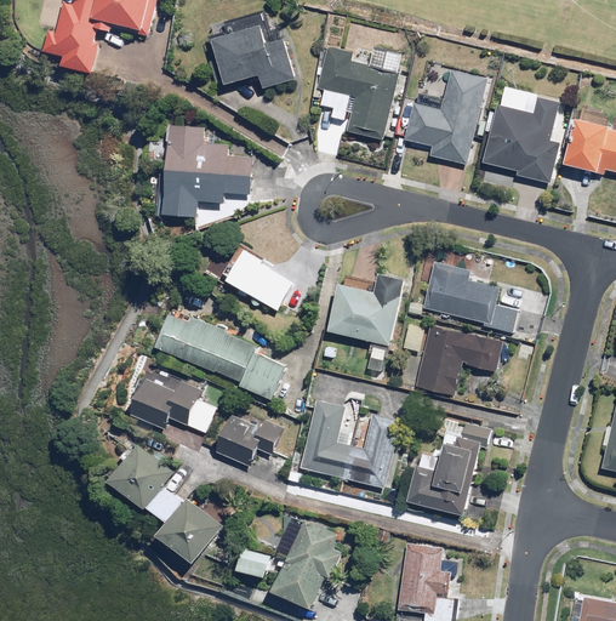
[(72,0),(72,1),(66,0),(62,0),(55,33),(46,32),(41,51),(63,57),(62,67),(91,74),(97,44),(93,44),(97,29),(112,33),(114,23),(146,32),(153,0),(72,0)]
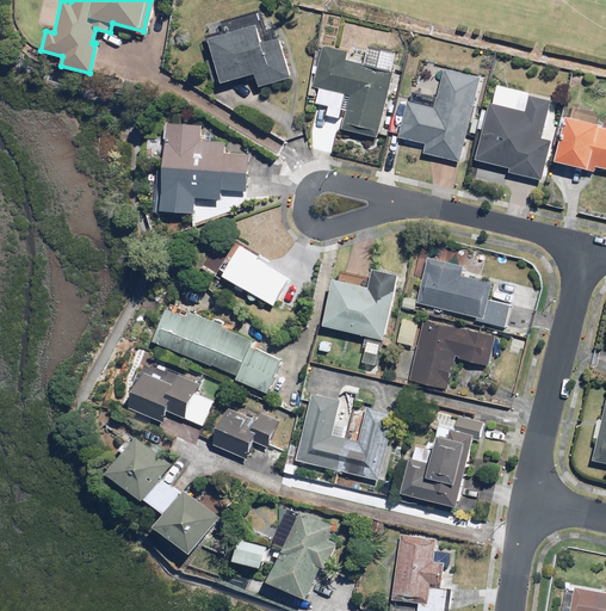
[(232,32),(209,38),(222,84),(258,74),(261,86),(290,78),(279,39),(264,43),(263,37),(266,36),(260,14),(229,24),(232,32)]
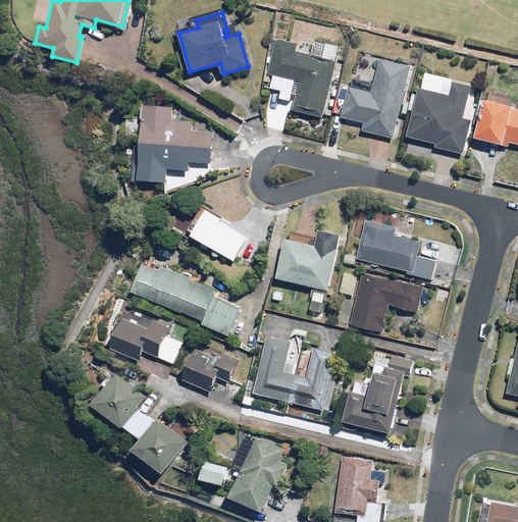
[(296,44),(274,39),(266,74),(271,75),(268,89),(279,92),(277,99),(289,101),(291,95),(295,95),(291,111),(321,118),(322,116),(329,118),(335,91),(329,90),(335,62),(333,62),(337,47),(312,41),(309,54),(295,51),(296,44)]
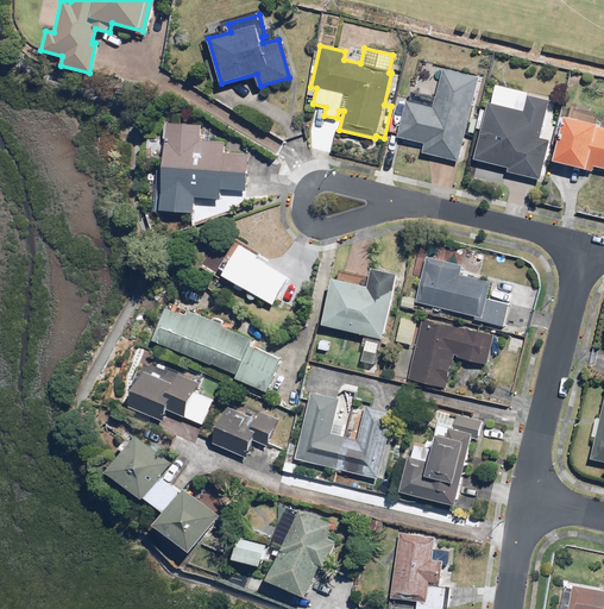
[(454,163),(476,76),(441,68),(432,107),(407,101),(397,137),(423,143),(421,156),(454,163)]
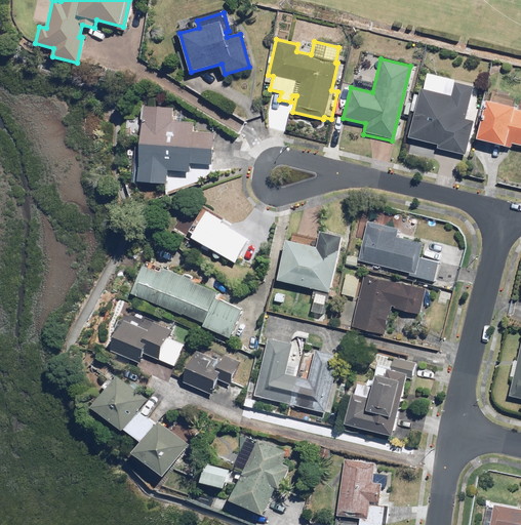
[(422,88),(409,136),(436,143),(434,148),(464,155),(473,120),(465,118),(473,88),(453,83),(450,95),(422,88)]
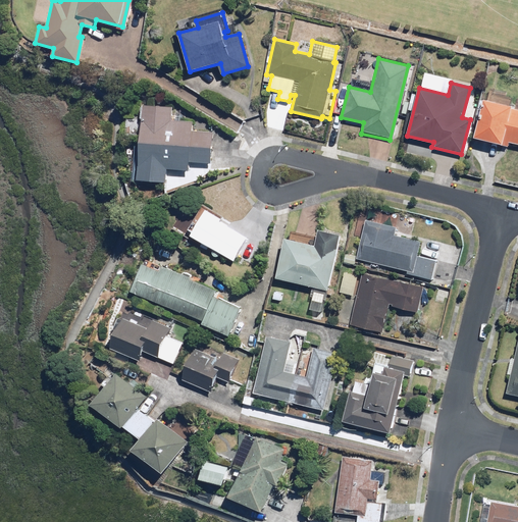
[(506,142),(517,144),(517,110),(512,110),(513,105),(484,99),(475,139),(505,146),(506,142)]
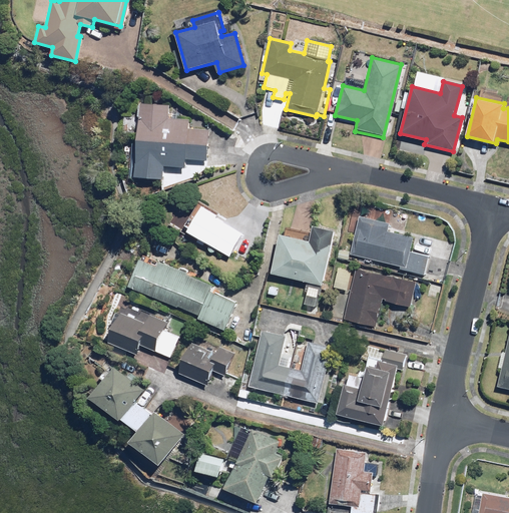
[(167,106),(138,104),(134,162),(129,161),(129,176),(163,178),(164,166),(185,168),(185,159),(206,160),(208,128),(188,127),(188,120),(167,118),(167,106)]
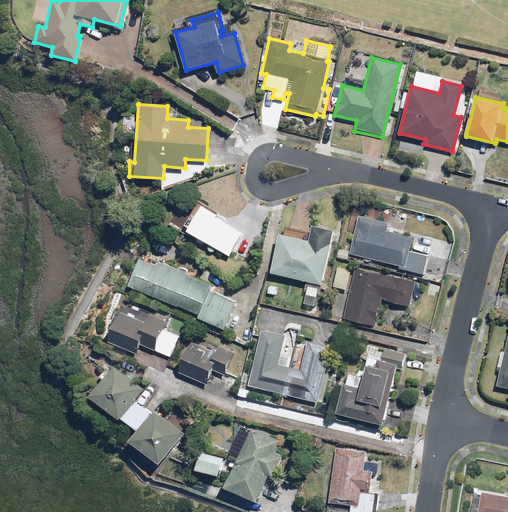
[(181,230),(182,228),(228,256),(242,232),(215,216),(217,213),(197,202),(189,216),(178,209),(169,224),(181,230)]
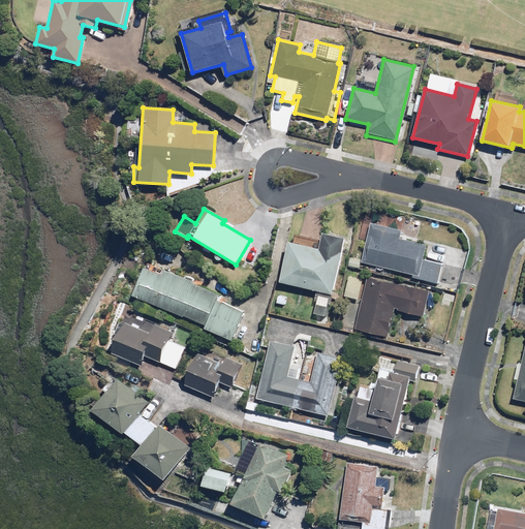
[(398,231),(369,224),(360,260),(411,274),(410,276),(436,283),(441,263),(421,258),(425,244),(397,237),(398,231)]
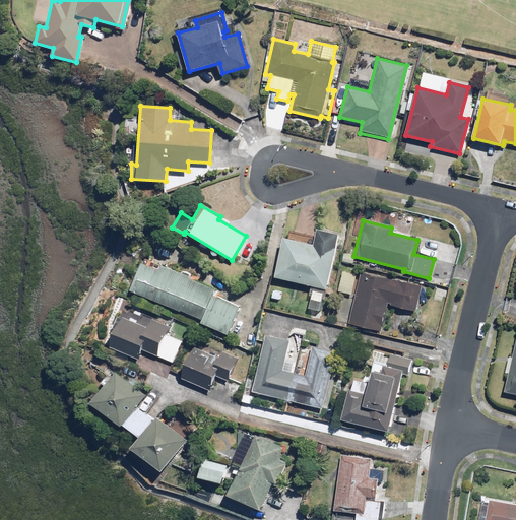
[(314,243),(283,236),(274,277),(312,285),(307,308),(319,311),(322,298),(324,299),(339,233),(318,228),(314,243)]
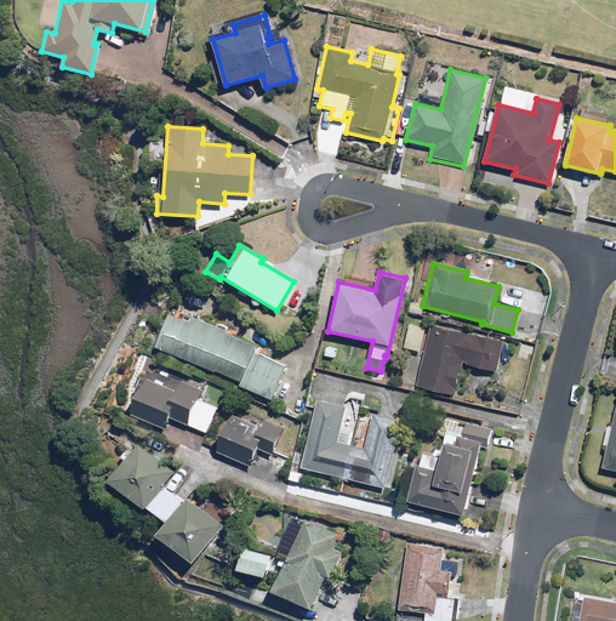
[(421,302),(408,300),(405,311),(418,314),(421,302)]
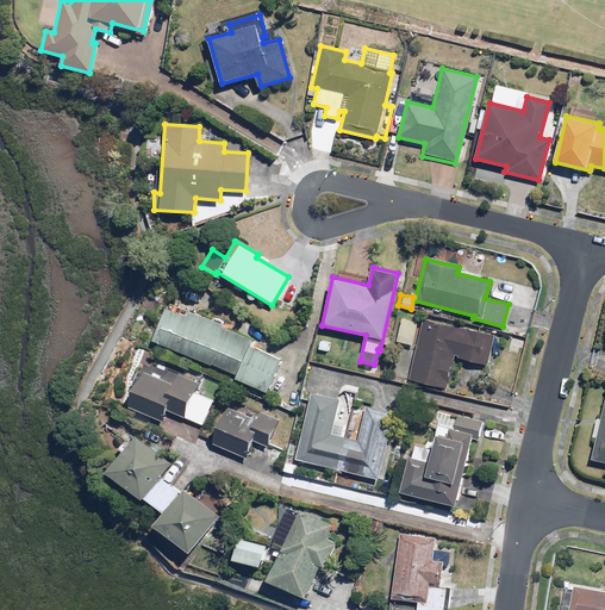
[(167,306),(151,341),(268,391),(282,360),(249,344),(251,338),(220,325),(222,323),(189,309),(187,315),(167,306)]
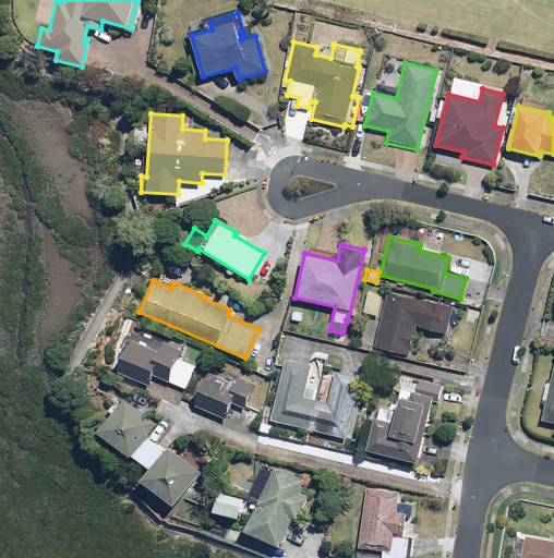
[(381,294),(365,290),(360,311),(375,314),(381,294)]
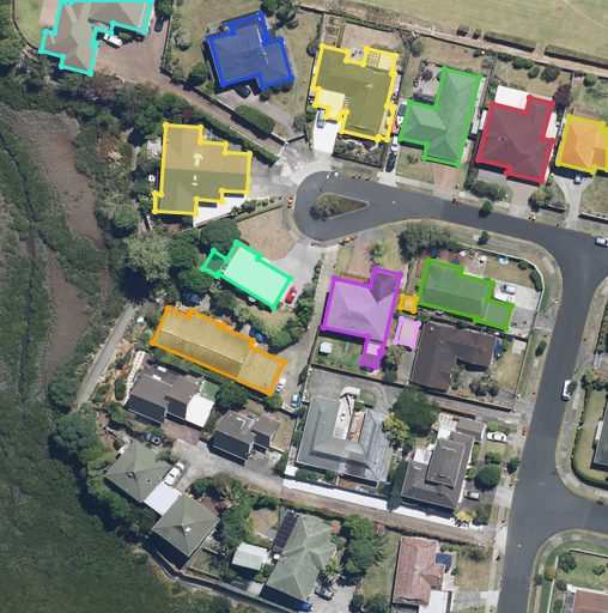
[(494,335),(424,319),(408,382),(448,392),(455,358),(487,365),(494,335)]
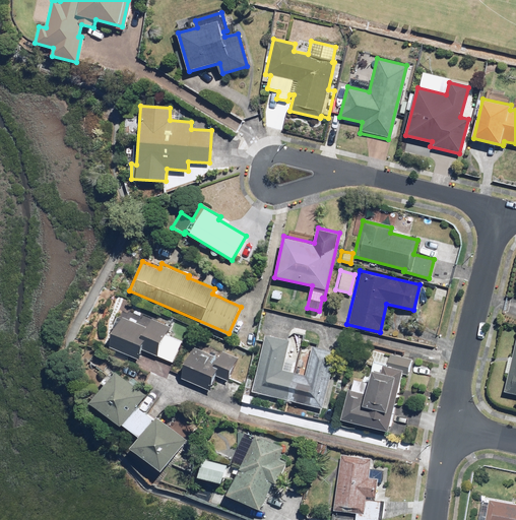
[(147,325),(122,315),(109,347),(140,360),(146,344),(158,350),(169,326),(150,318),(147,325)]
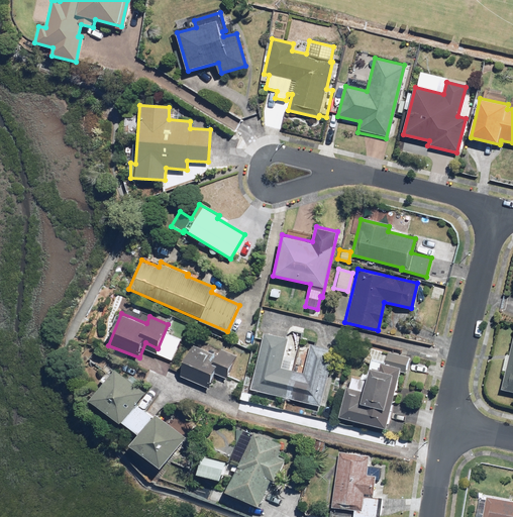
[(512,326),(501,389),(512,391),(512,326)]
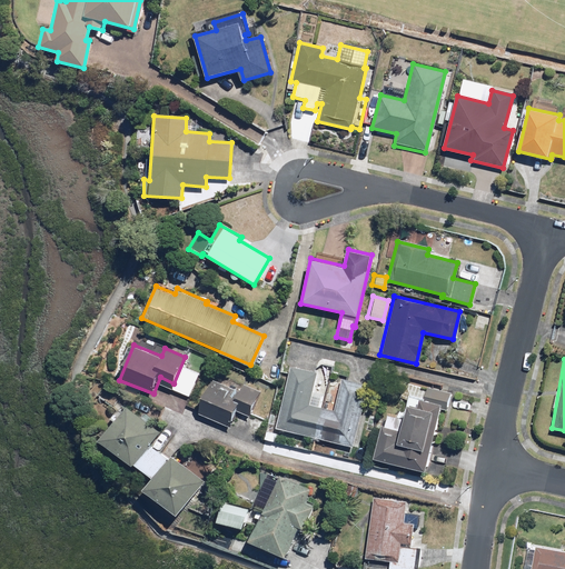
[(335,411),(321,408),(327,383),(313,381),(315,371),(289,366),(275,430),(353,448),(367,383),(342,377),(335,411)]
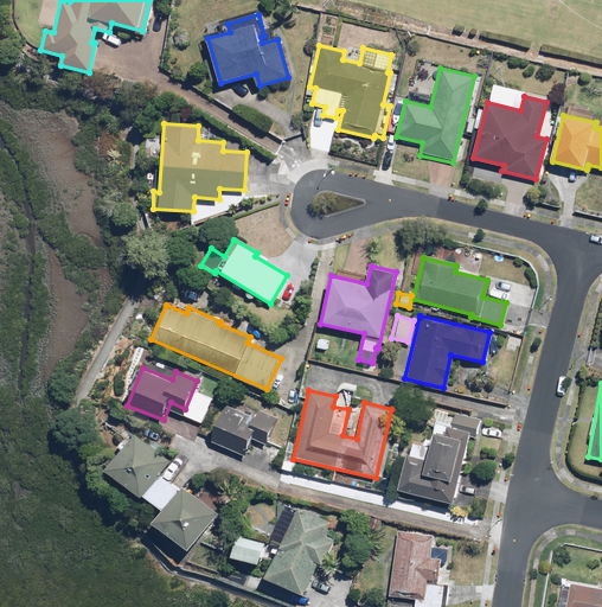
[(254,417),(225,406),(211,440),(247,455),(255,436),(266,441),(275,419),(257,410),(254,417)]
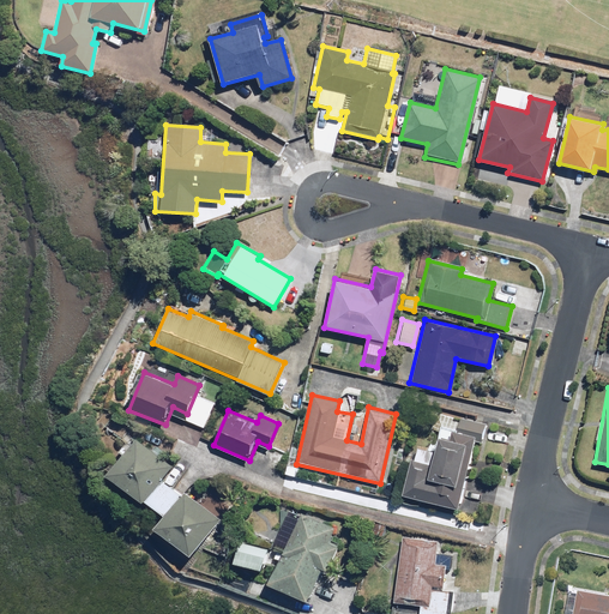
[(462,511),(483,423),(458,417),(456,429),(452,428),(451,437),(442,434),(438,451),(416,446),(414,458),(410,458),(401,495),(462,511)]
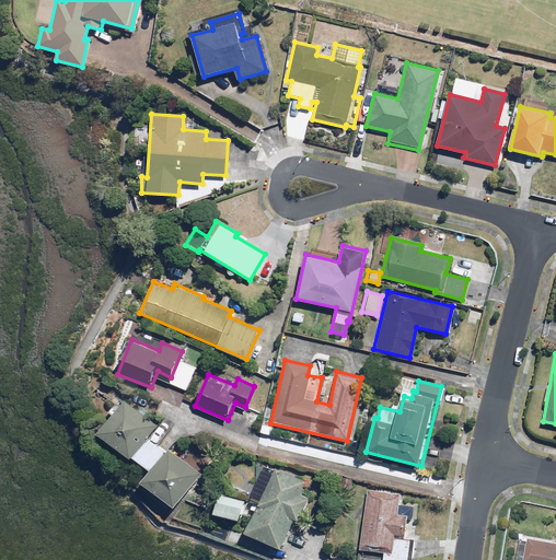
[(155,423),(124,399),(100,432),(150,470),(141,481),(175,506),(200,473),(168,448),(165,452),(146,438),(155,423)]
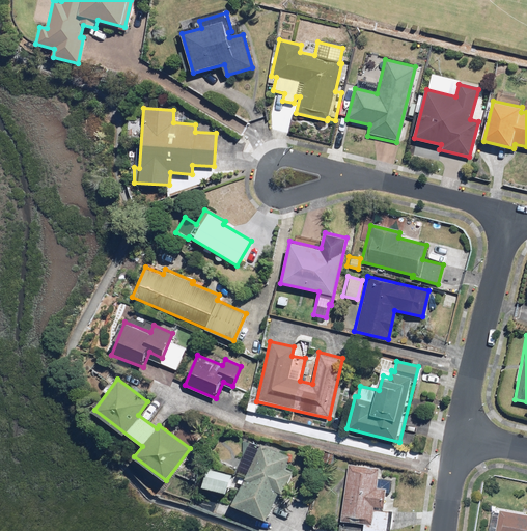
[(237,469),(245,472),(231,504),(268,519),(279,491),(282,493),(290,471),(283,468),(288,455),(248,440),(237,469)]
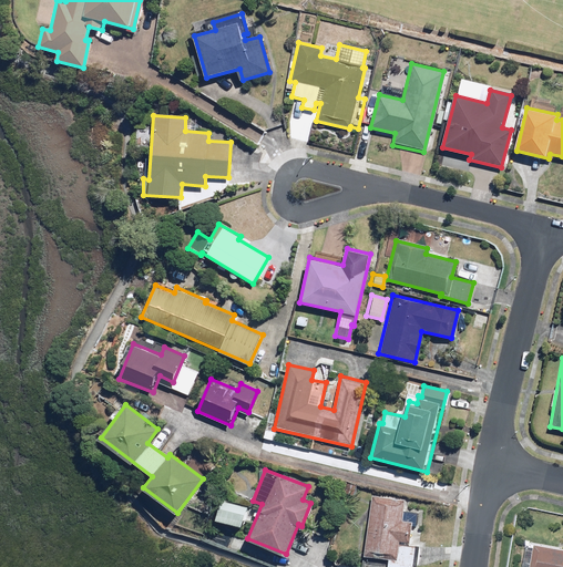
[(400,498),(368,495),(362,556),(387,558),(385,566),(411,566),(415,566),(417,545),(408,544),(410,523),(415,524),(416,513),(399,512),(400,498)]
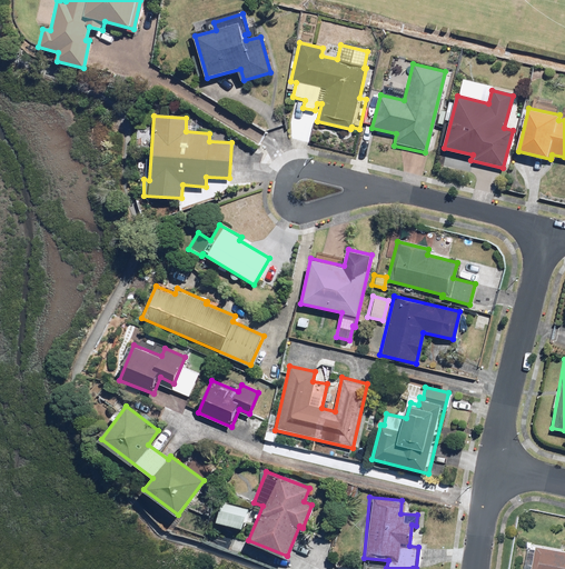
[(221,500),(216,521),(243,529),(248,508),(221,500)]
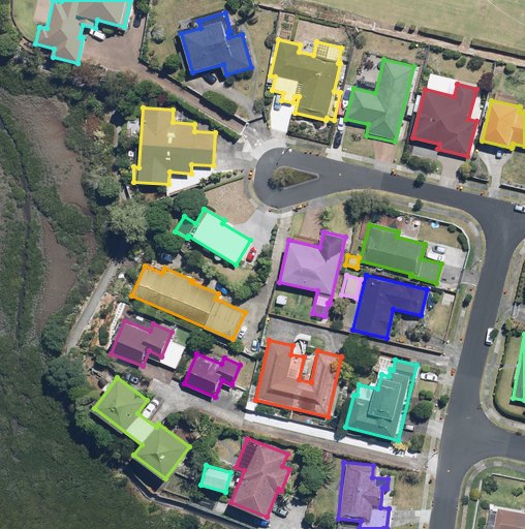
[(524,528),(524,515),(484,509),(481,528),(524,528)]
